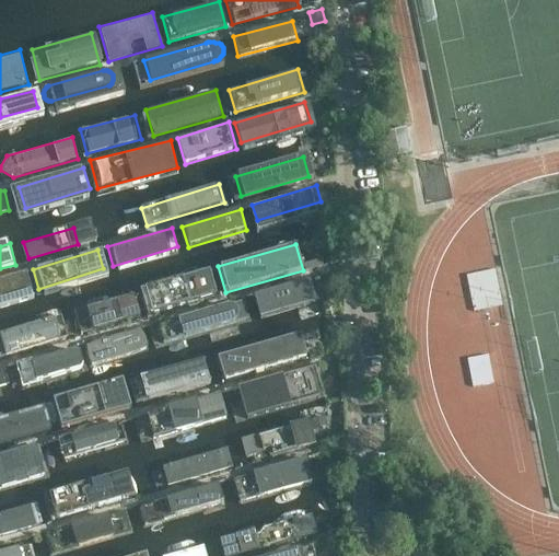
[(0,303),(31,294),(24,271),(0,278),(0,303)]
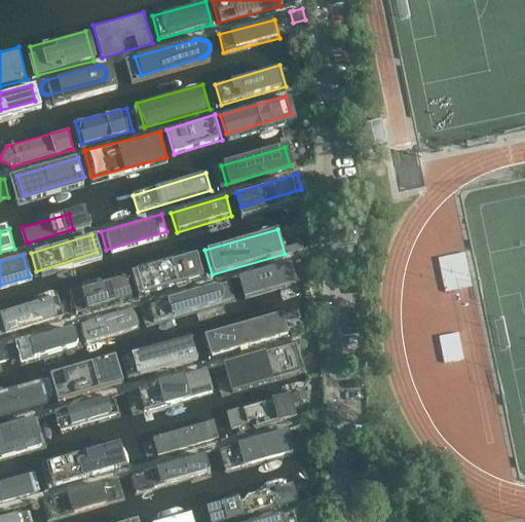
[(204,276),(199,256),(134,274),(140,295),(204,276)]
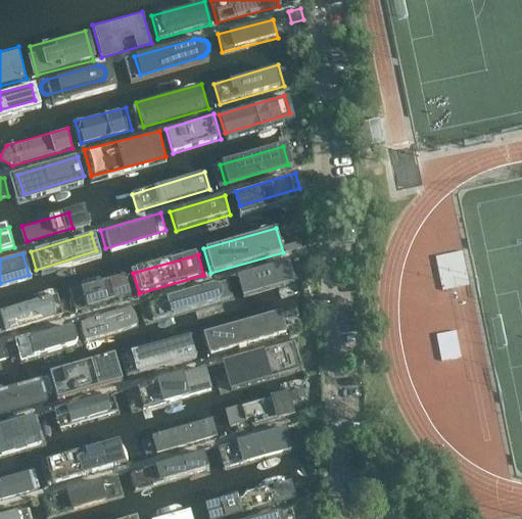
[(287,261),(234,276),(241,298),(294,283),(287,261)]
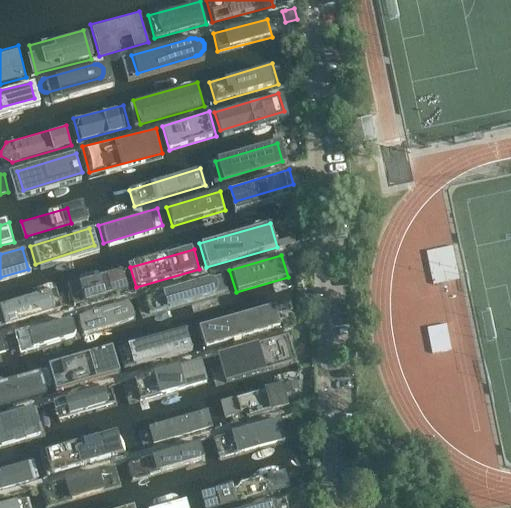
[(128,288),(122,268),(65,285),(71,305),(128,288)]
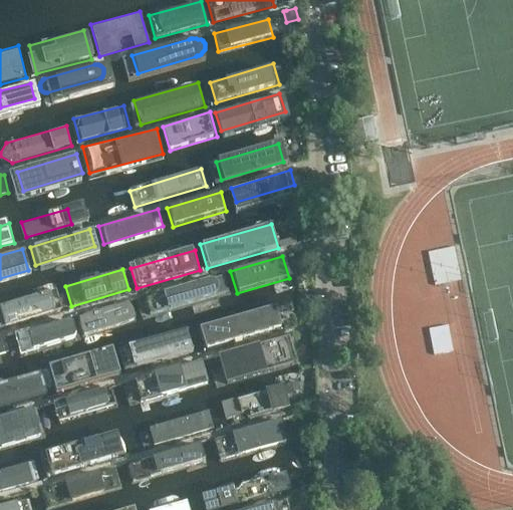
[(233,291),(227,269),(139,295),(145,316),(233,291)]
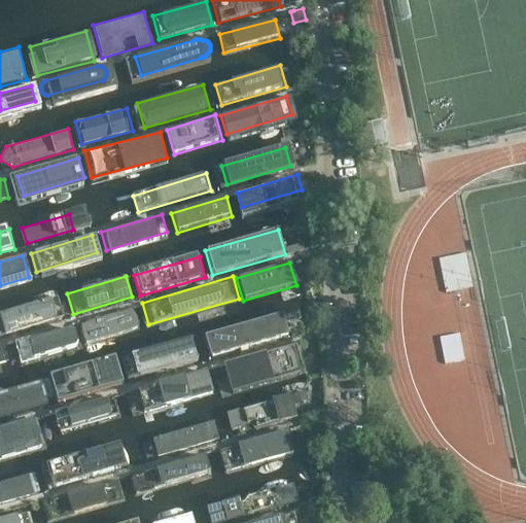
[(59,294),(0,311),(0,334),(65,315),(59,294)]
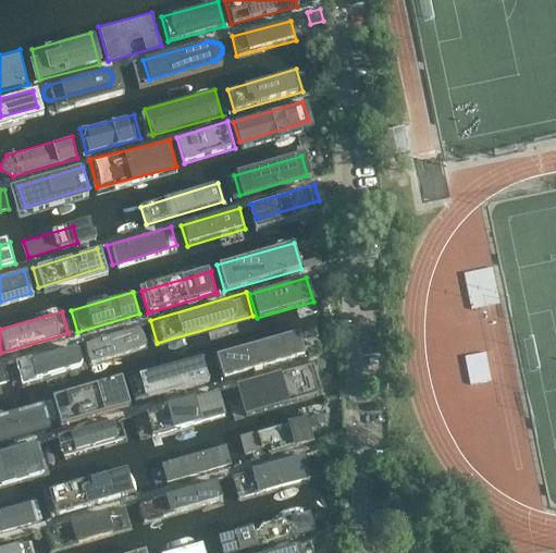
[(151,344),(146,324),(84,343),(90,363),(151,344)]
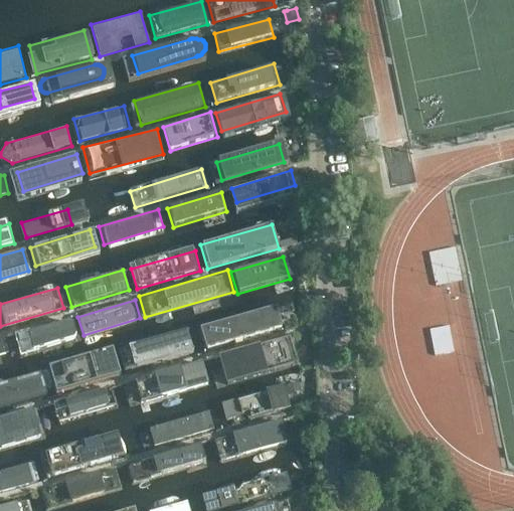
[(285,326),(278,302),(199,324),(206,348),(285,326)]
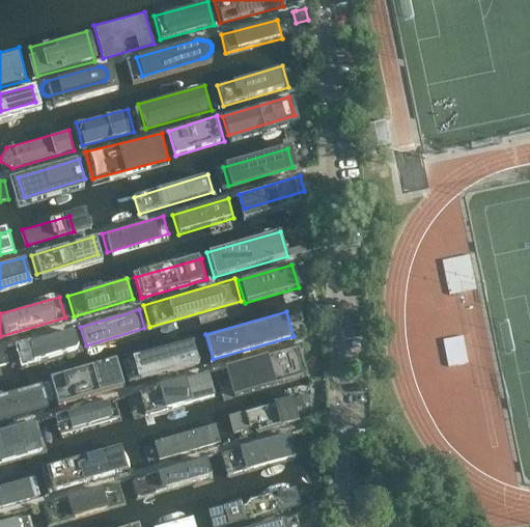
[(14,345),(20,366),(83,348),(77,327),(14,345)]
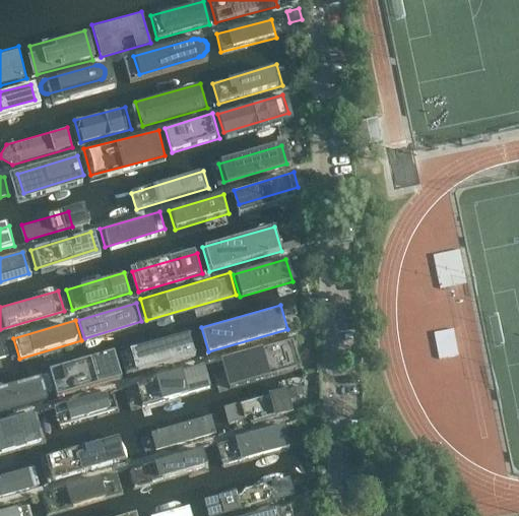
[(202,357),(194,330),(122,351),(130,378),(202,357)]
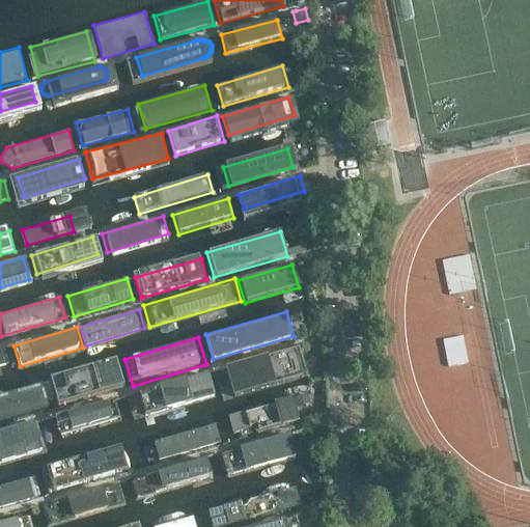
[(309,376),(301,345),(220,368),(228,398),(309,376)]
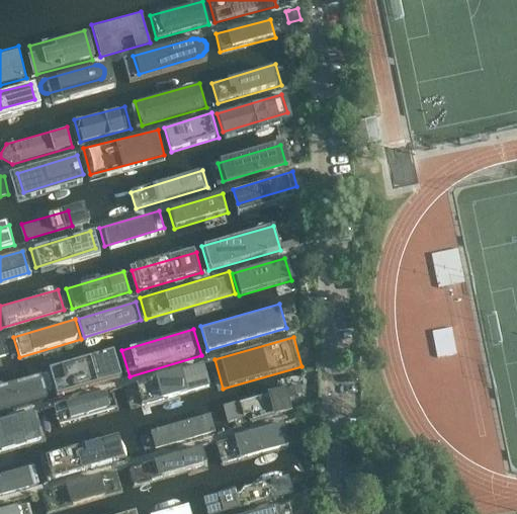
[(0,360),(11,357),(6,339),(0,340),(0,360)]
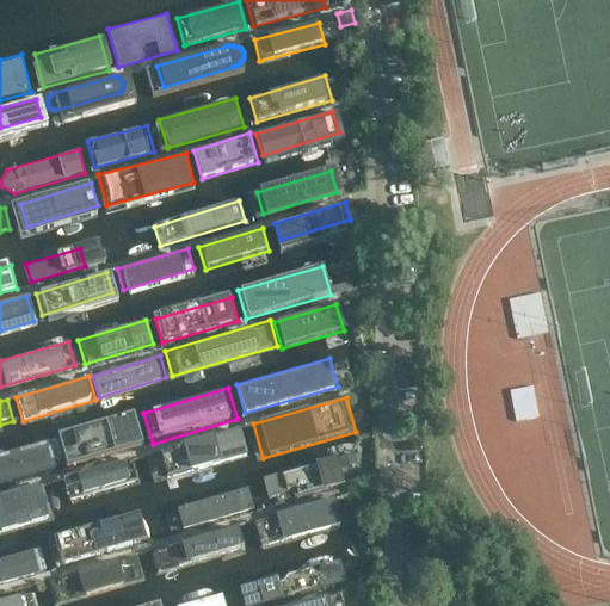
[(140,440),(134,416),(59,437),(66,461),(140,440)]
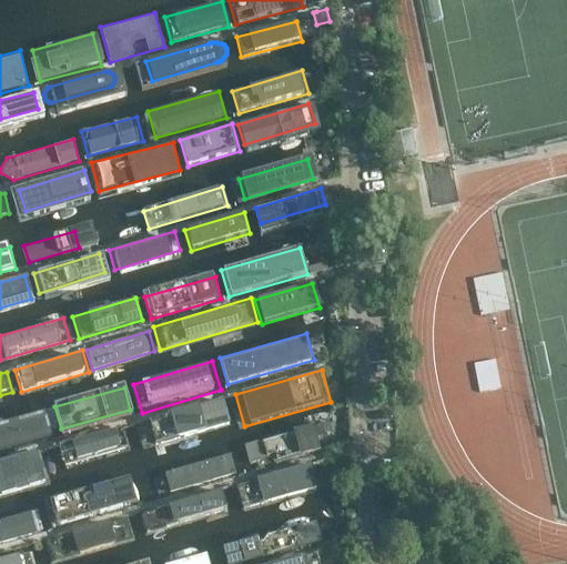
[(234,422),(228,398),(141,422),(148,445),(234,422)]
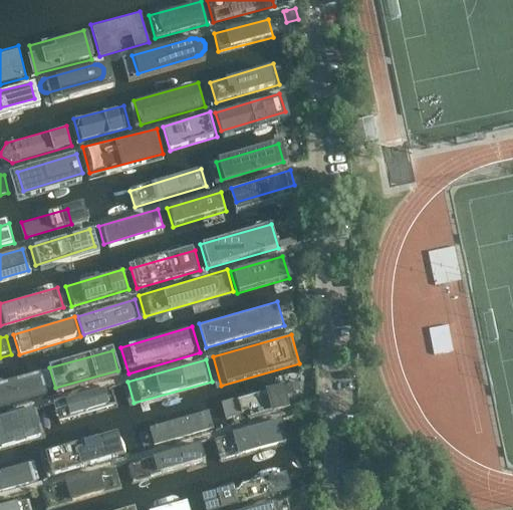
[(0,407),(46,396),(41,377),(0,388),(0,407)]
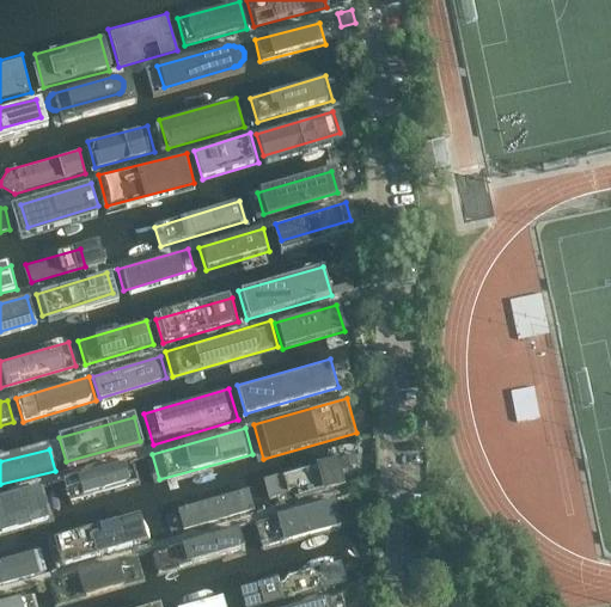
[(344,453),(261,476),(268,504),(353,482),(344,453)]
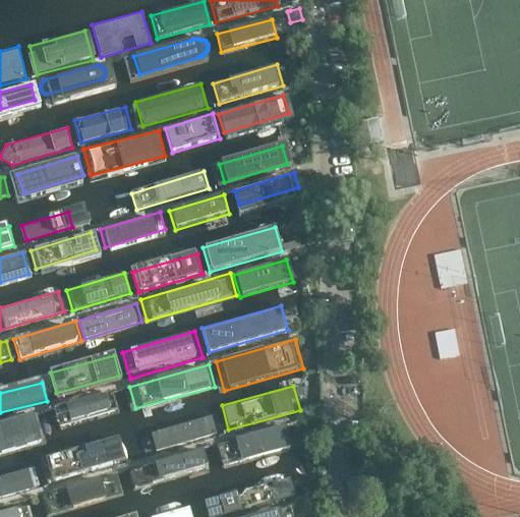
[(120,411),(115,392),(54,409),(59,428),(120,411)]
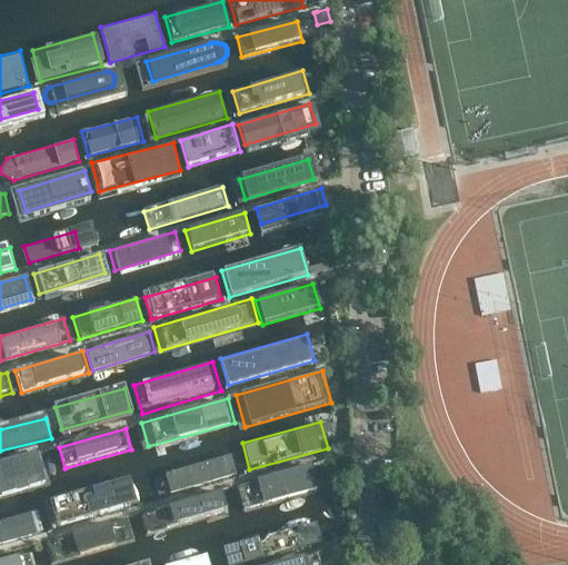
[(0,495),(48,481),(39,450),(0,463),(0,495)]
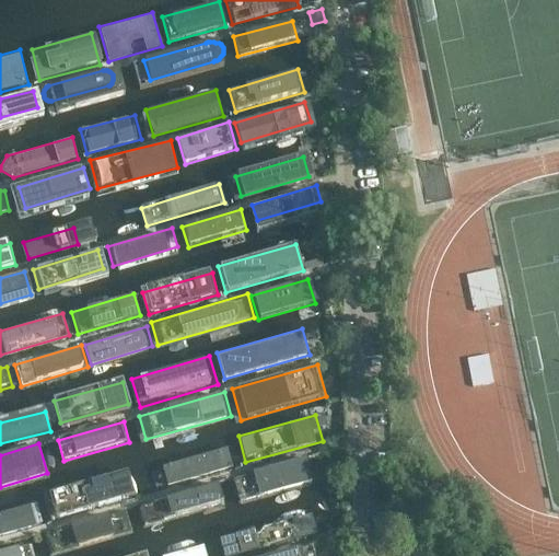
[(234,465),(230,444),(153,464),(159,485),(234,465)]
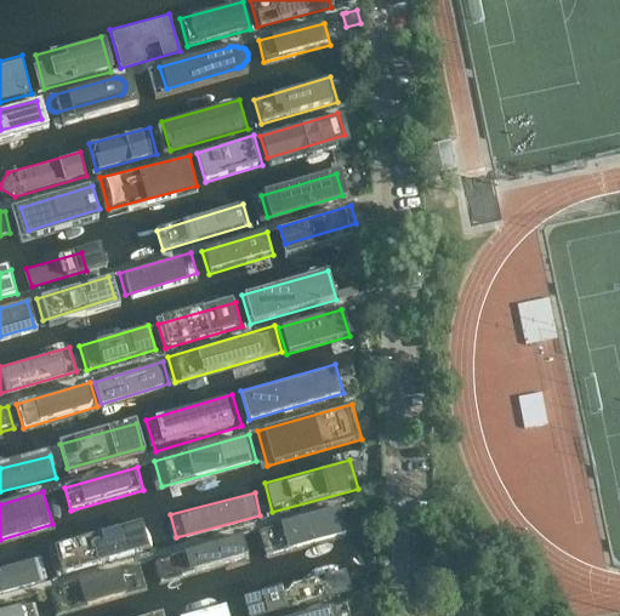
[(348,530),(341,503),(259,526),(266,553),(348,530)]
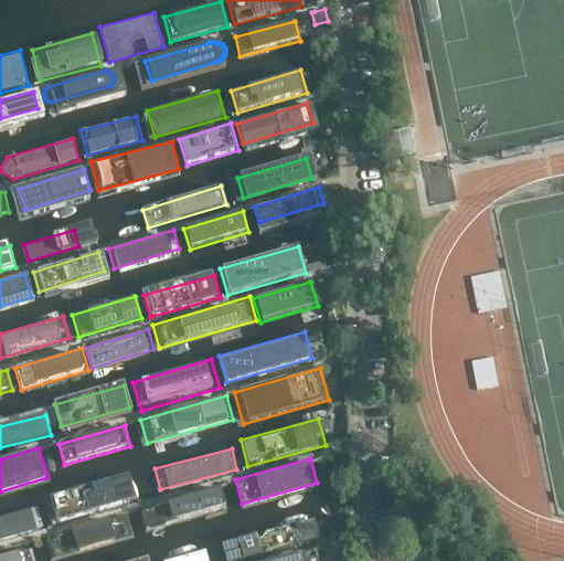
[(127,501),(121,482),(46,503),(52,522),(127,501)]
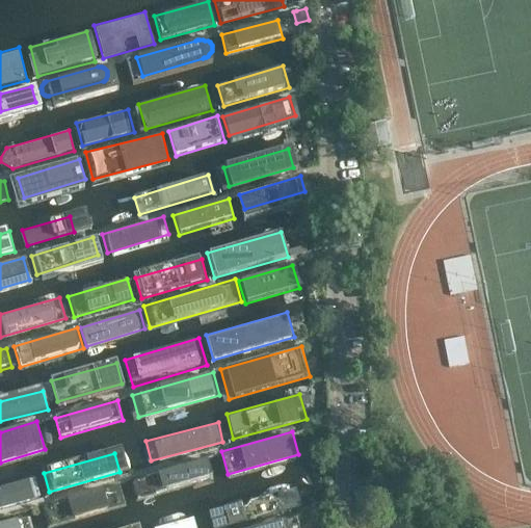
[(219,475),(213,455),(132,480),(137,500),(219,475)]
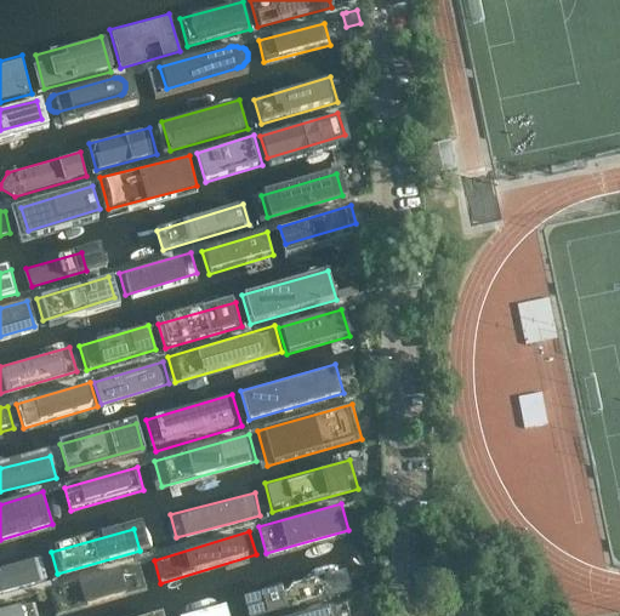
[(0,593),(47,582),(41,555),(0,565),(0,593)]
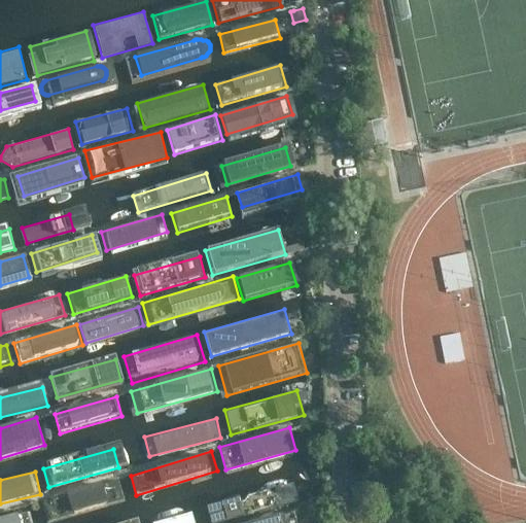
[(127,497),(120,476),(42,499),(48,520),(127,497)]
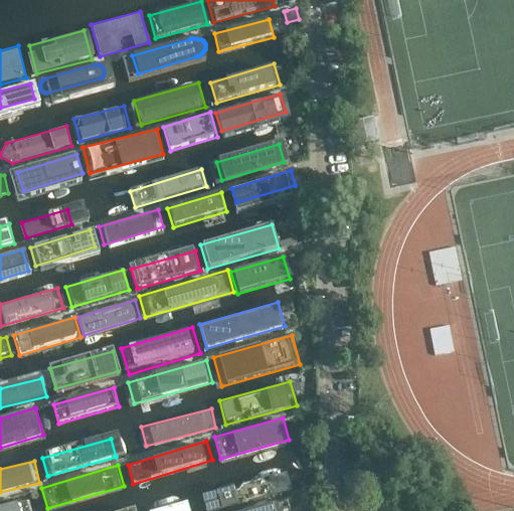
[(219,510),(297,490),(291,469),(197,494),(201,510),(219,510)]
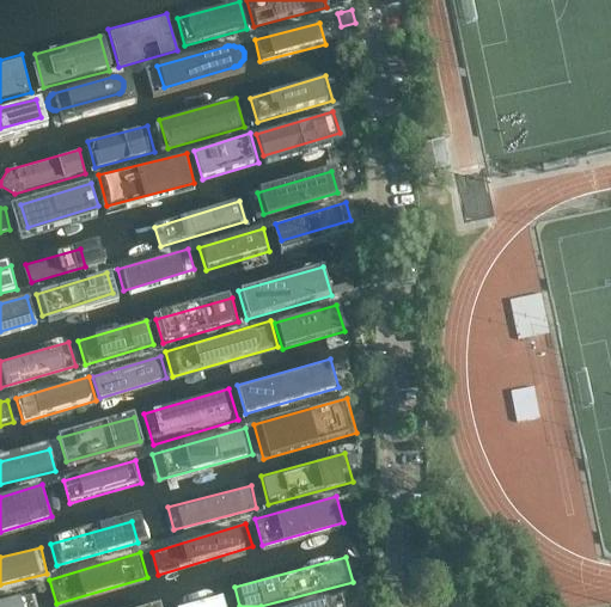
[(0,606),(38,606),(34,589),(0,599),(0,606)]
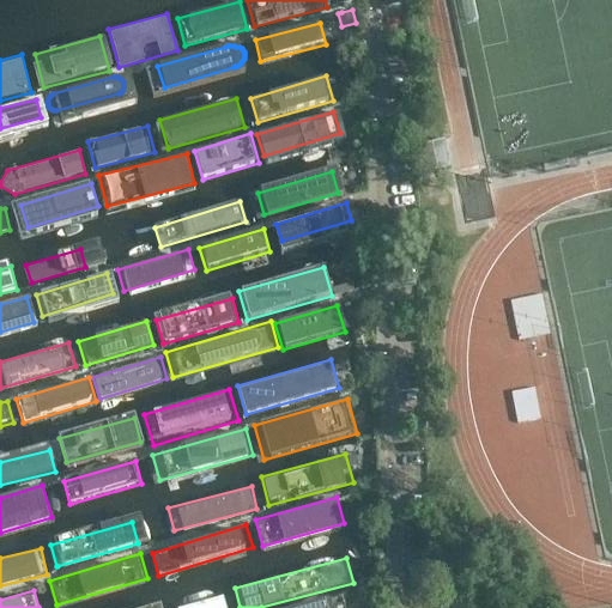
[(228,607),(224,591),(170,606),(170,607),(228,607)]
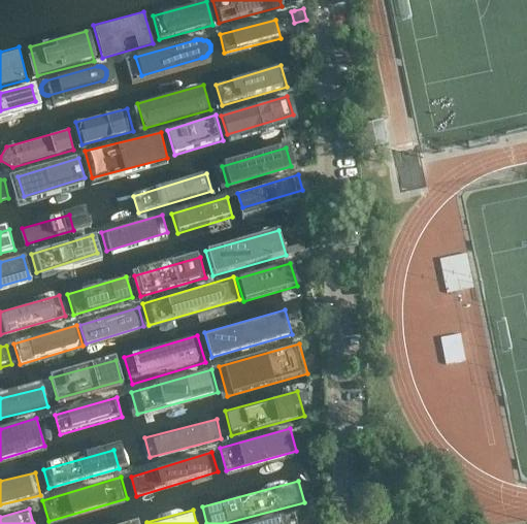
[(298,523),(295,511),(243,523),(298,523)]
